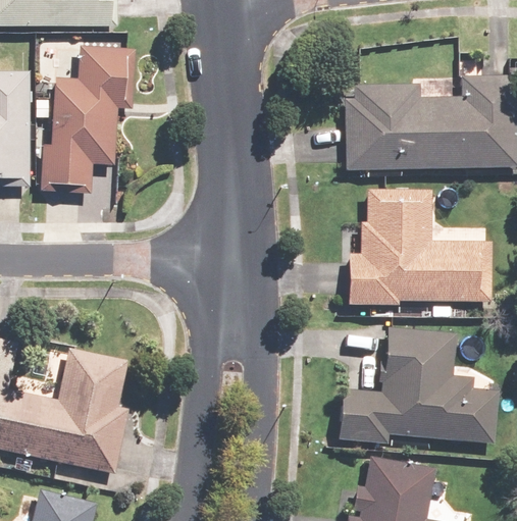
[(0,0),(0,25),(118,25),(118,0),(0,0)]
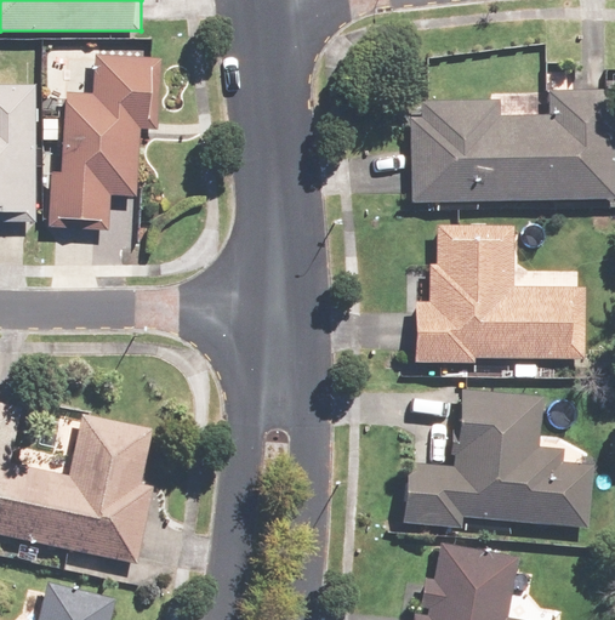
[(51,174),(49,227),(109,229),(110,195),(137,197),(140,130),(158,131),(161,56),(96,52),(94,95),(66,94),(62,174),(51,174)]
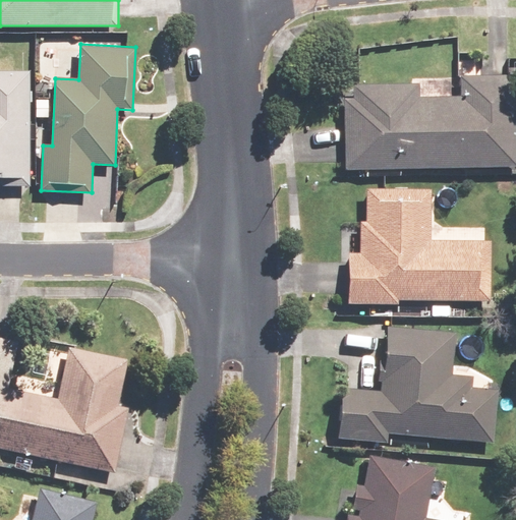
[(0,186),(30,186),(31,72),(0,72),(0,186)]
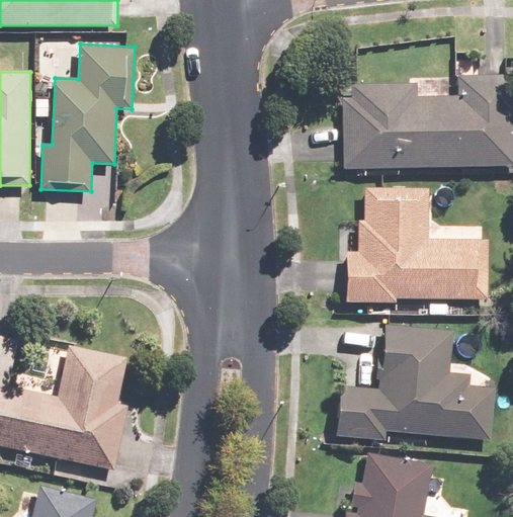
[(342,98),(344,168),(512,164),(512,76),(458,77),(459,95),(418,96),(418,82),(352,84),(352,98),(342,98)]
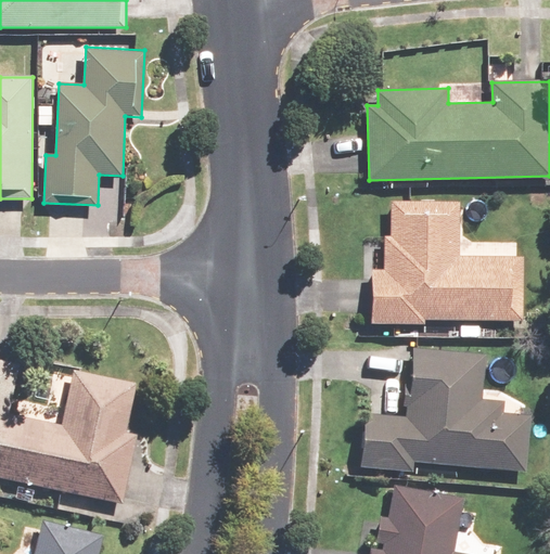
[(424,319),(524,320),(525,258),(461,257),(461,202),(393,202),(393,235),(385,235),(384,270),(370,270),(370,324),(424,325),(424,319)]
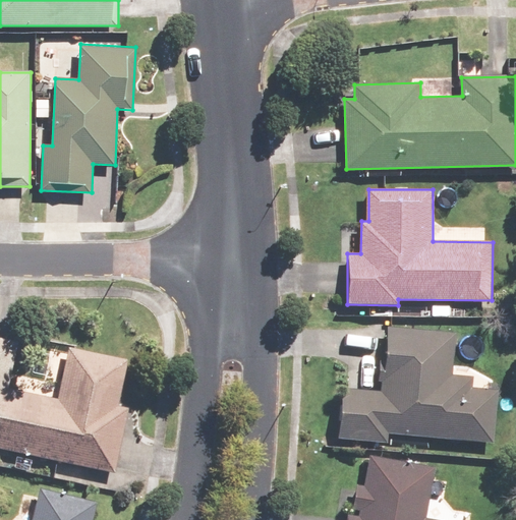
[(387,432),(493,442),(498,390),(473,388),(474,377),(454,374),(458,332),(386,326),(381,391),(343,388),(339,439),(386,444),(387,432)]
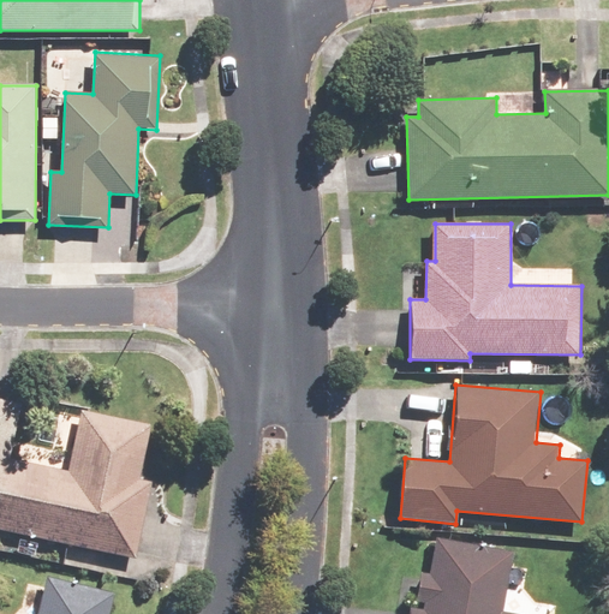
[(0,530),(137,559),(153,487),(138,484),(150,428),(143,427),(79,413),(69,470),(10,458),(21,405),(0,400),(0,530)]
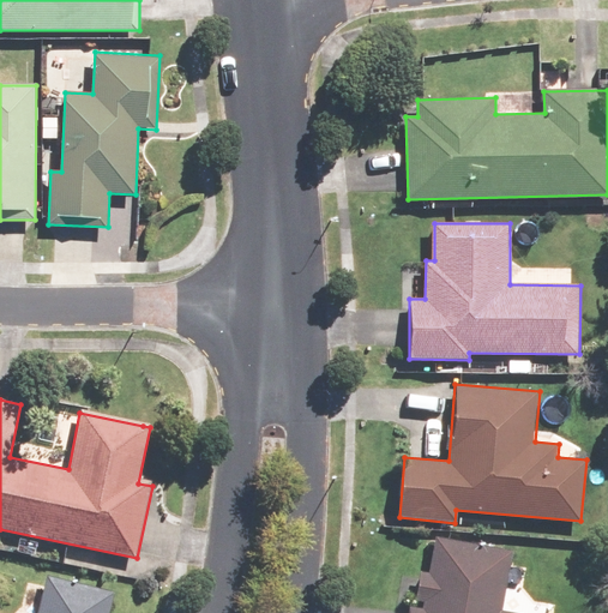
[(408,607),(405,612),(522,612),(501,610),(512,552),(435,538),(429,572),(420,570),(415,599),(425,600),(422,610),(408,607)]
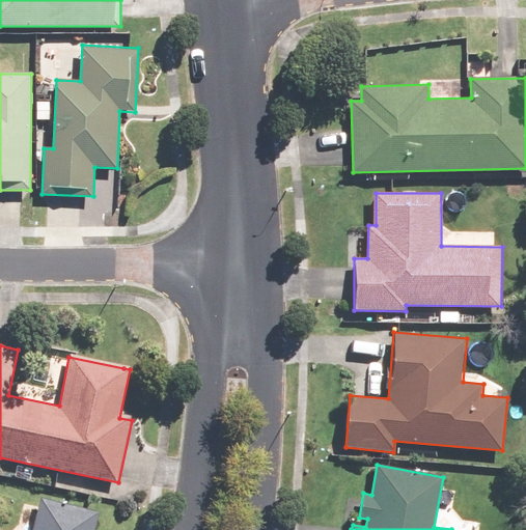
[(94,529),(100,512),(40,498),(32,529),(94,529)]
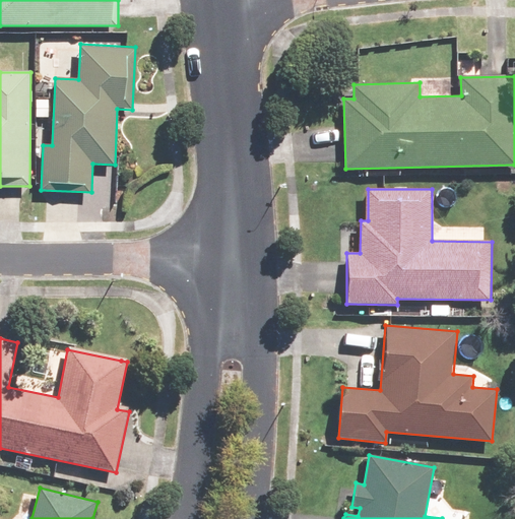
All buildings are outlined.
